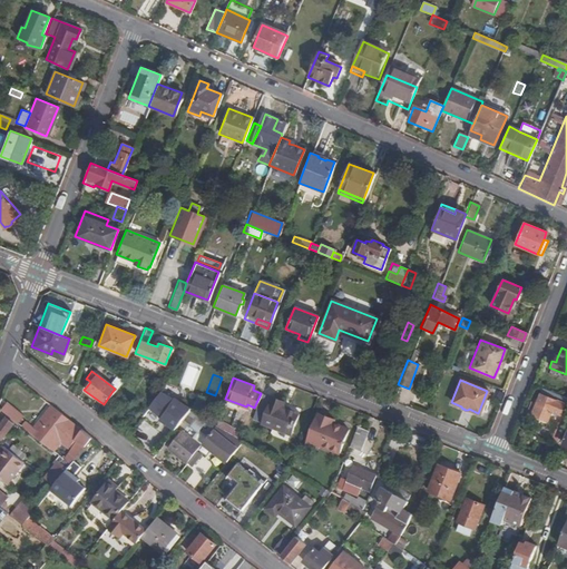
[(13,386),(10,393),(22,401),(27,394),(13,386)]
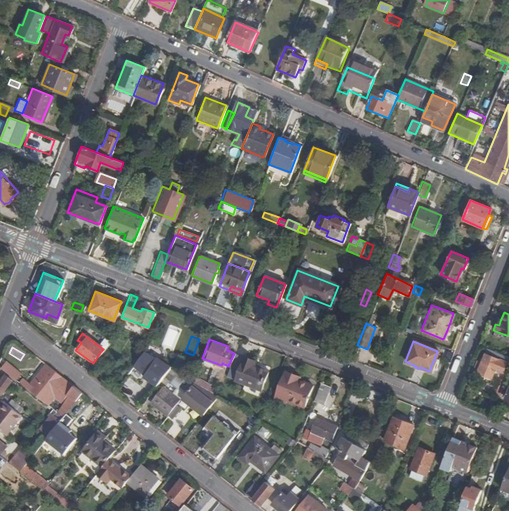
[(476,370),(476,372),(490,378),(493,368),(501,372),(507,357),(485,347),(481,359),(479,358),(477,361),(480,362),(476,370)]
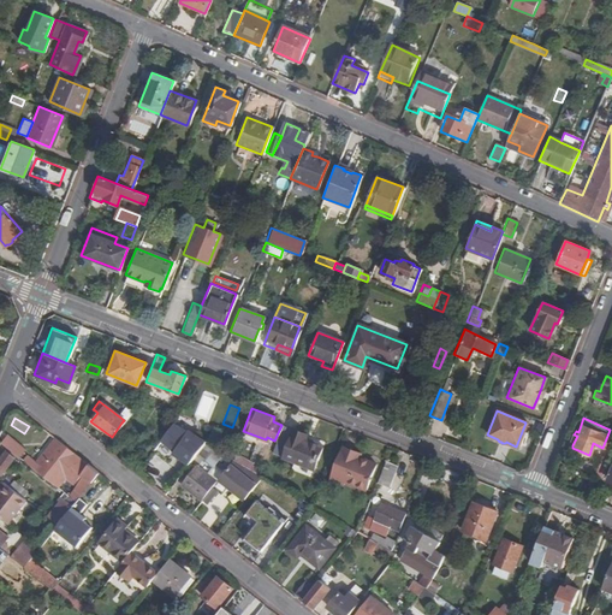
[(172,449),(170,451),(186,463),(203,442),(203,441),(186,430),(185,431),(172,423),(171,424),(159,439),(172,449)]
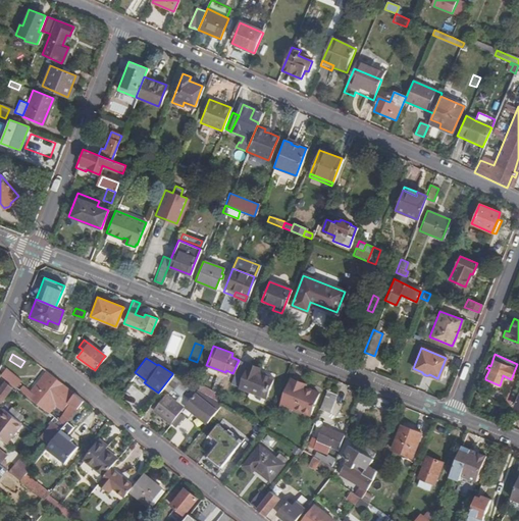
[(258,367),(248,363),(238,386),(264,398),(272,377),(257,371),(258,367)]
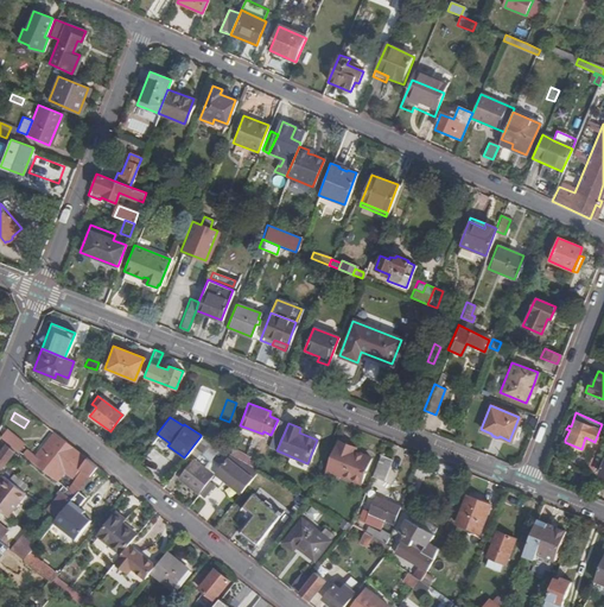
[(6,428),(0,436),(0,438),(16,449),(23,441),(6,428)]
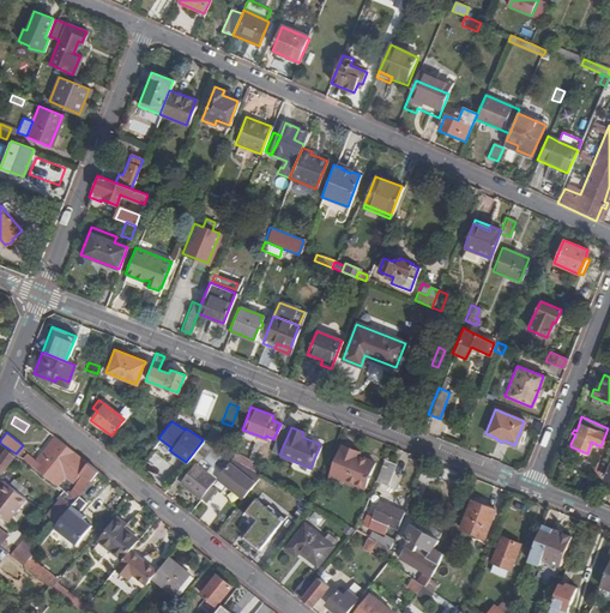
[(287,436),(278,433),(271,451),(279,455),(287,436)]
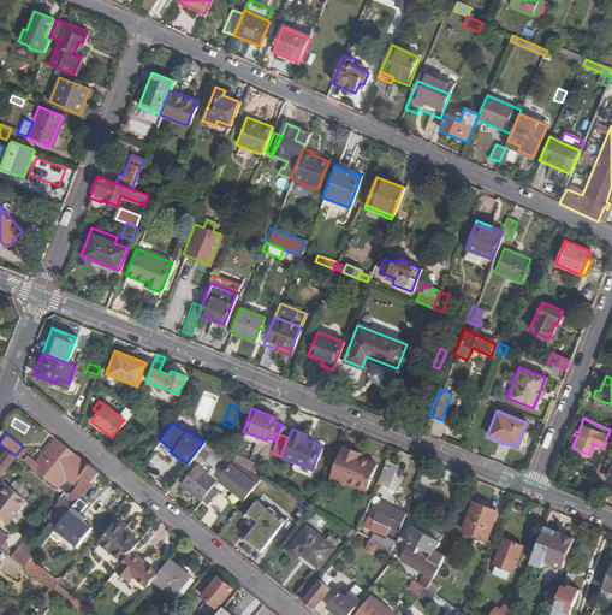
[(53,438),(40,455),(45,460),(59,442),(53,438)]
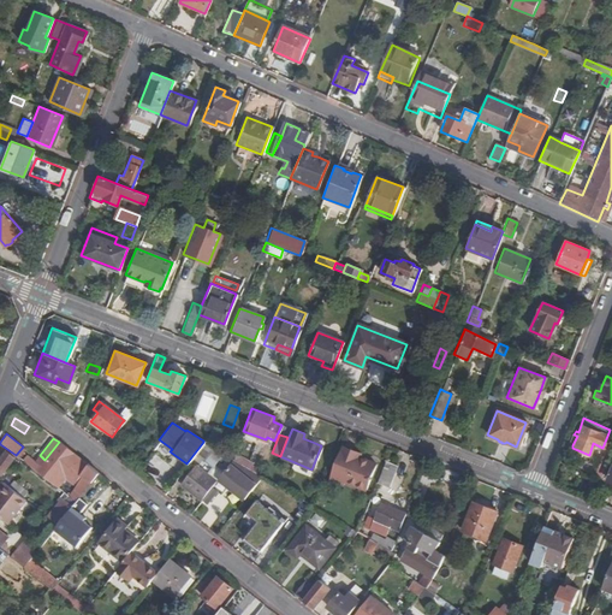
[(87,463),(59,442),(45,460),(40,455),(34,461),(25,454),(22,460),(55,486),(59,482),(64,477),(72,483),(79,473),(81,474),(72,489),(71,491),(67,496),(73,501),(97,472),(87,463)]
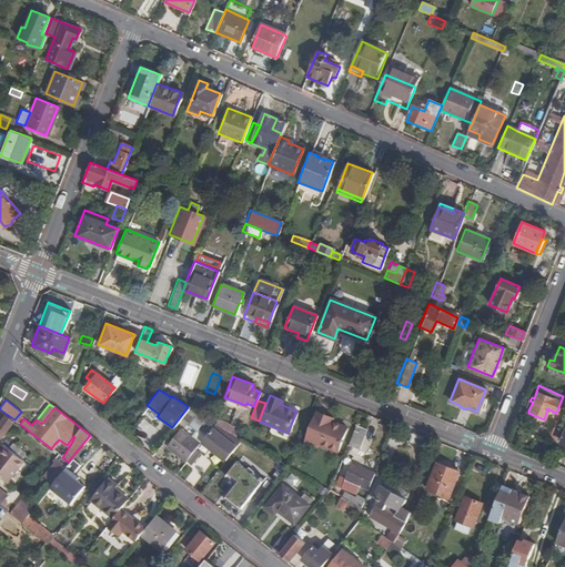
[(194,414),(188,408),(179,419),(187,424),(194,414)]
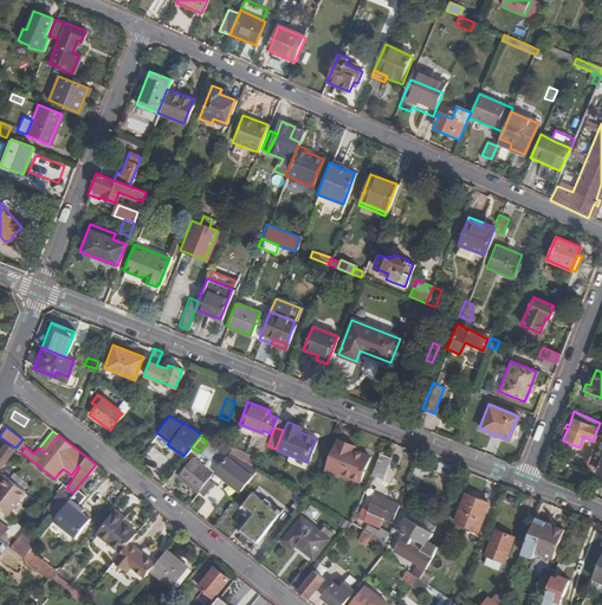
[(353,445),(336,439),(323,471),(335,475),(336,471),(358,480),(368,455),(351,449),(353,445)]
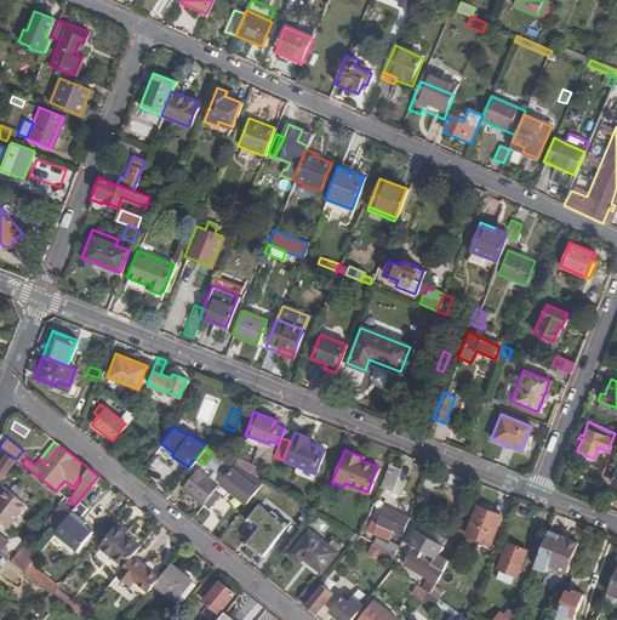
[(0,476),(12,460),(4,454),(0,459),(0,476)]
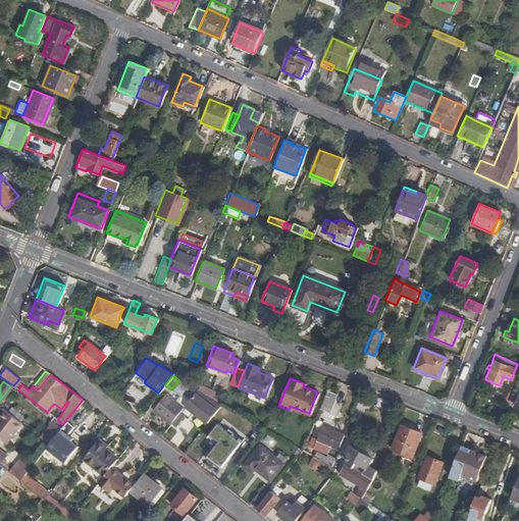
[(508,404),(516,385),(510,382),(503,402),(508,404)]
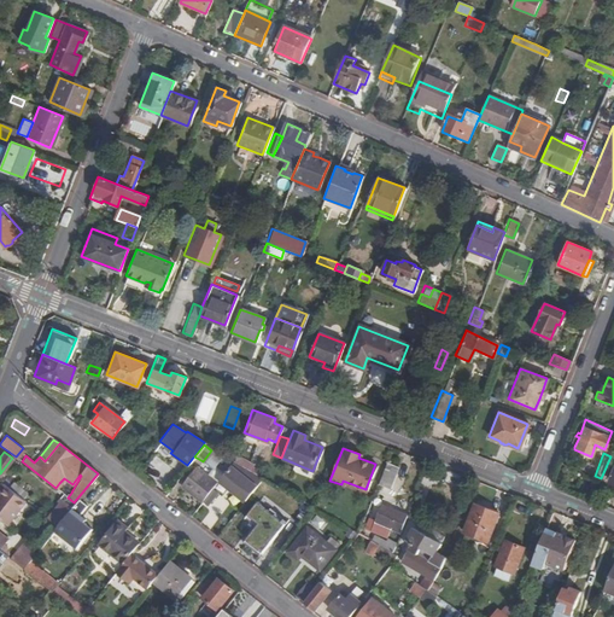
[(159,479),(168,463),(151,454),(141,470),(159,479)]
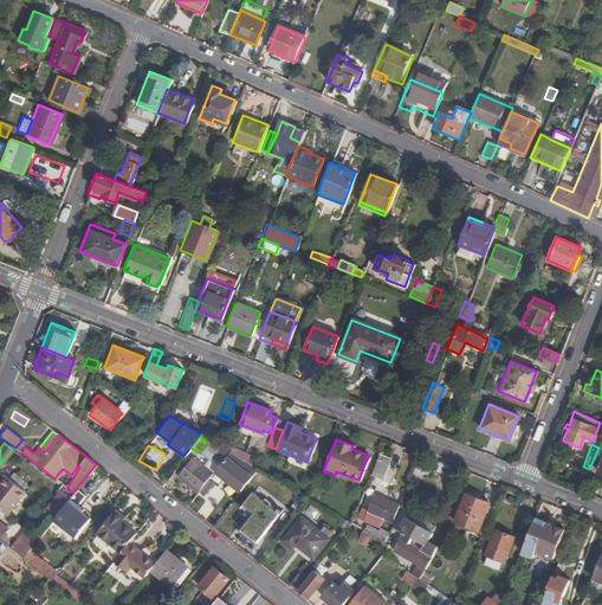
[(245,457),(246,455),(231,445),(228,451),(250,464),(252,459),(245,457)]
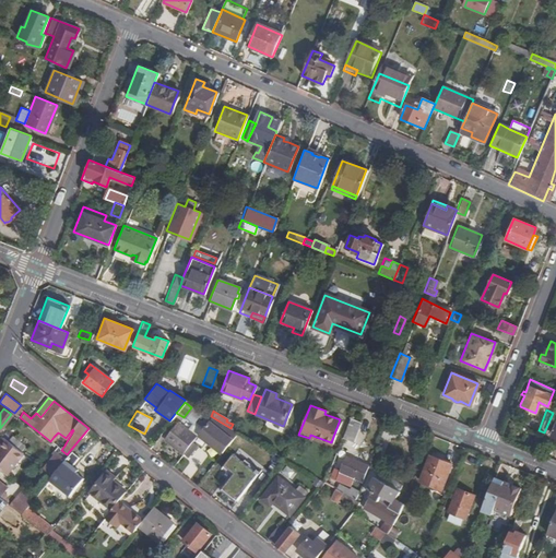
[(211,416),(208,420),(231,439),(237,431),(231,428),(211,416)]
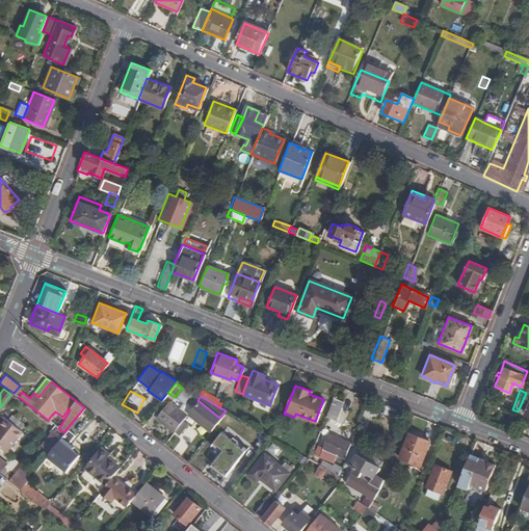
[(324,416),(334,420),(342,401),(332,397),(324,416)]
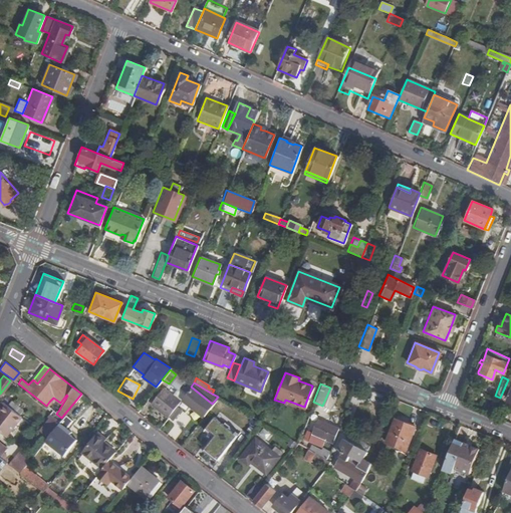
[(212,404),(191,387),(182,399),(203,416),(212,404)]
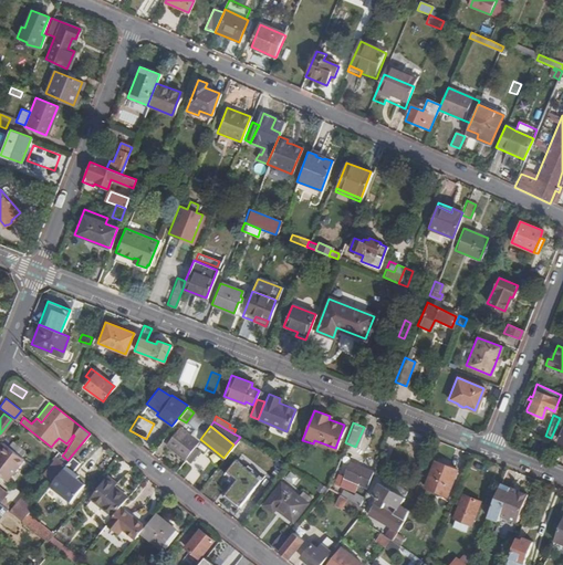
[(197,441),(178,427),(165,445),(184,459),(184,458),(196,443),(197,441)]
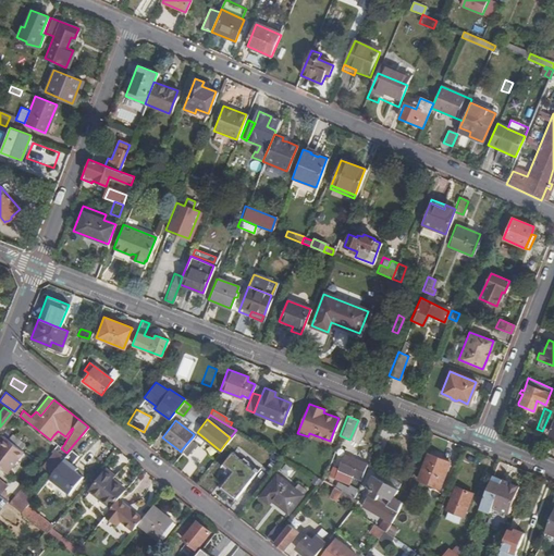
[(19,449),(23,444),(10,434),(7,439),(19,449)]
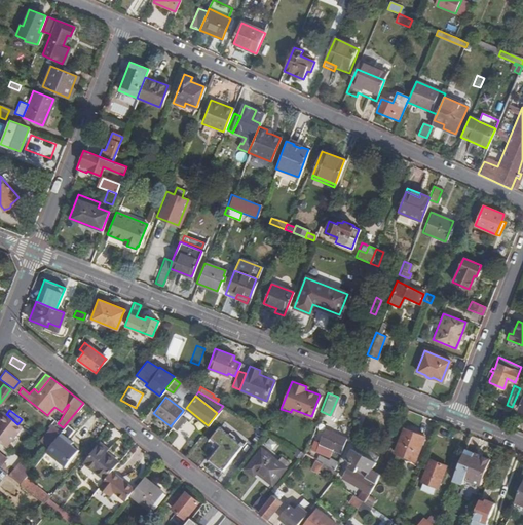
[(6,414),(1,411),(0,412),(0,443),(4,446),(20,425),(17,424),(6,414)]
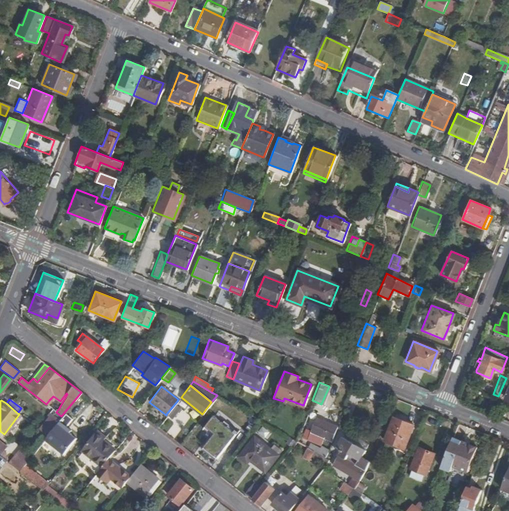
[(56,412),(59,408),(49,400),(46,404),(51,408),(56,412)]
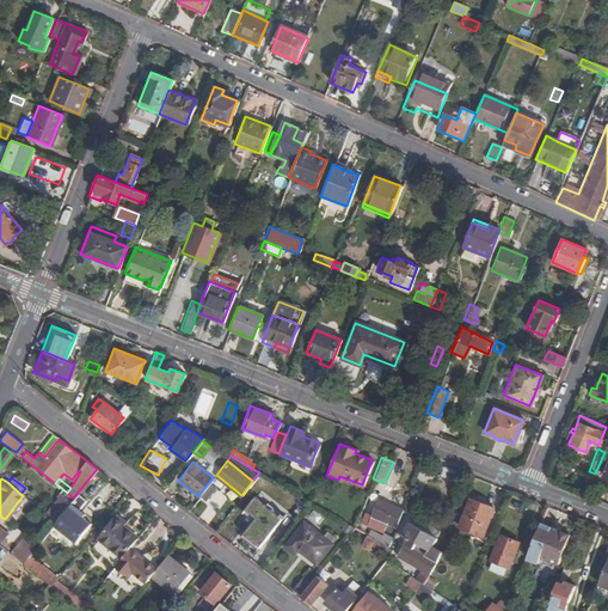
[(212,480),(198,495),(203,499),(216,483),(212,480)]
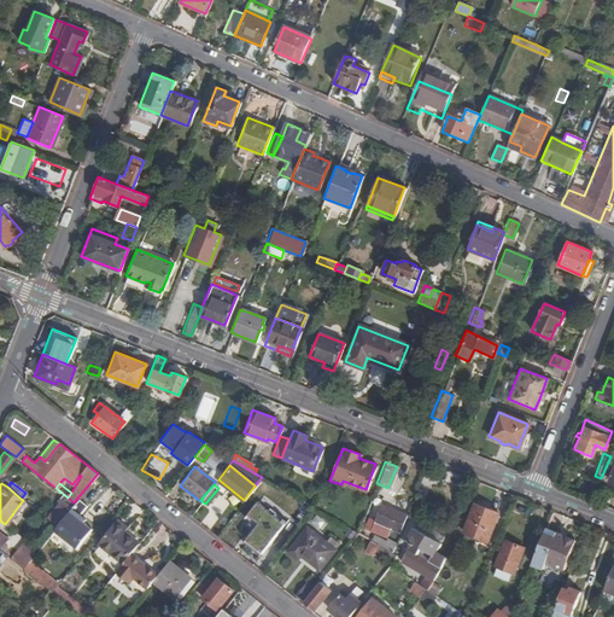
[(270,490),(267,495),(278,502),(280,498),(270,490)]
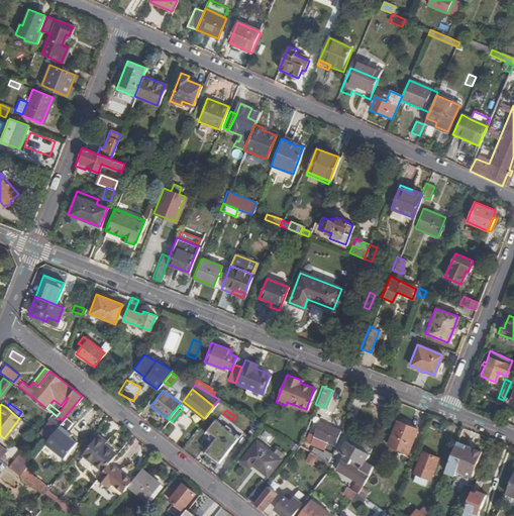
[(48,415),(45,418),(48,420),(38,433),(46,439),(57,427),(62,420),(57,416),(52,412),(48,416),(48,415)]
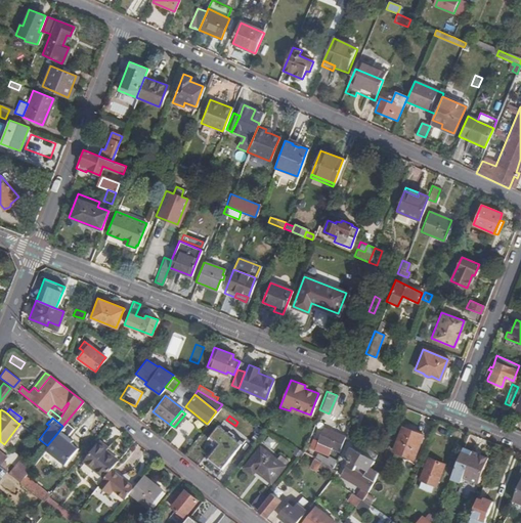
[(226,420),(221,427),(240,439),(250,424),(244,420),(241,424),(237,422),(235,426),(226,420)]
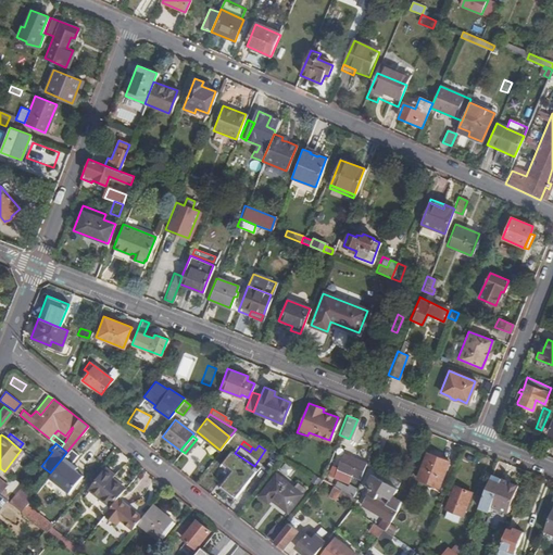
[(448,461),(426,452),(416,478),(438,487),(448,461)]
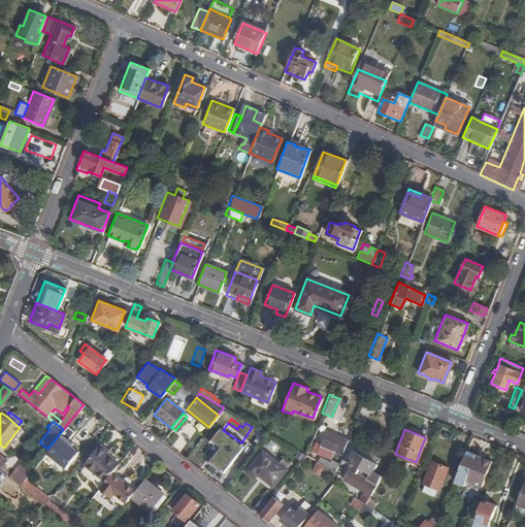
[(347,439),(325,430),(320,445),(316,453),(329,458),(332,451),(340,455),(347,439)]
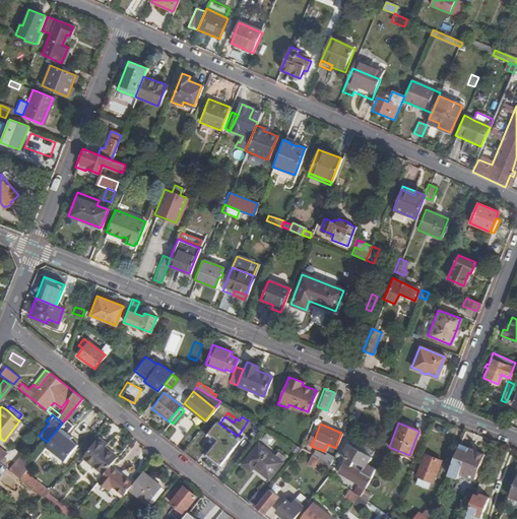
[(45,445),(63,460),(76,444),(57,430),(47,442),(45,445)]
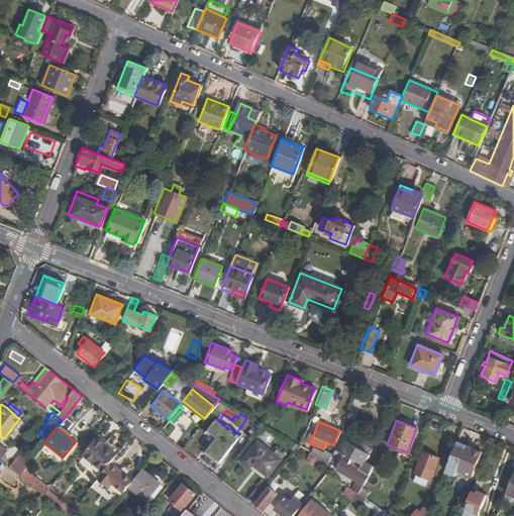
[(309,443),(313,435),(307,432),(303,441),(309,443)]
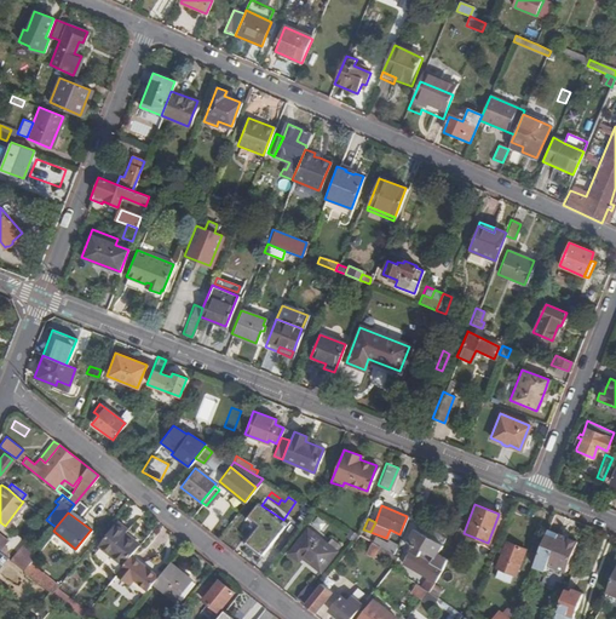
[(126,529),(116,522),(98,545),(121,565),(128,555),(137,545),(122,533),(126,529)]
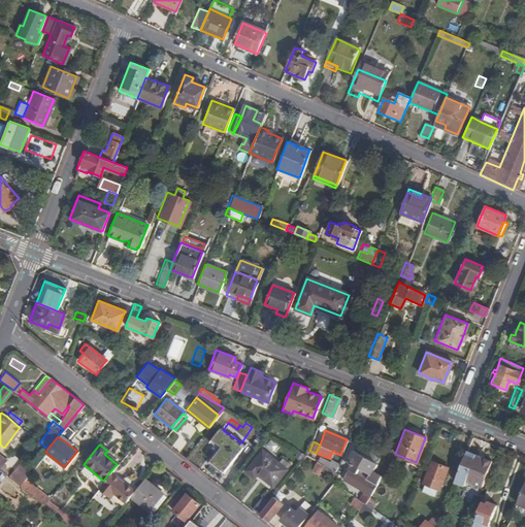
[(379,458),(356,446),(353,451),(374,463),(379,458)]
